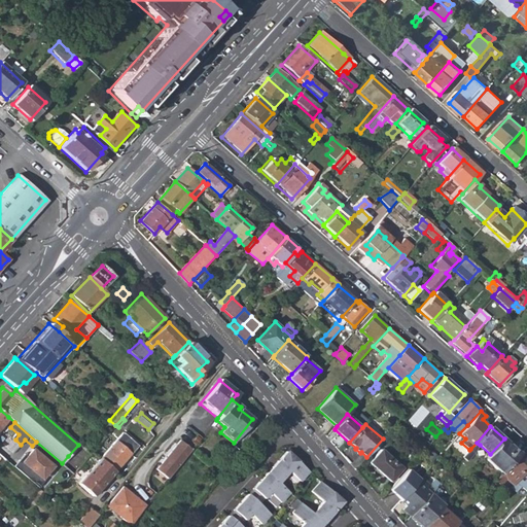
[(121,433),(99,458),(114,471),(137,446),(121,433)]
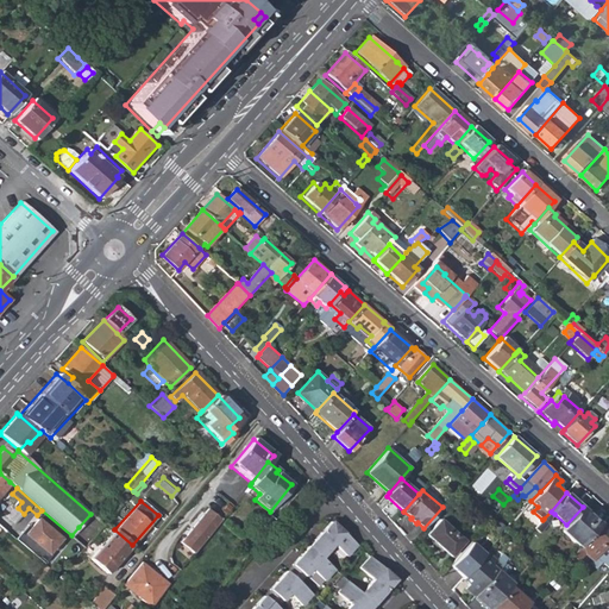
[(562,531),(581,547),(601,523),(583,507),(566,525),(562,531)]
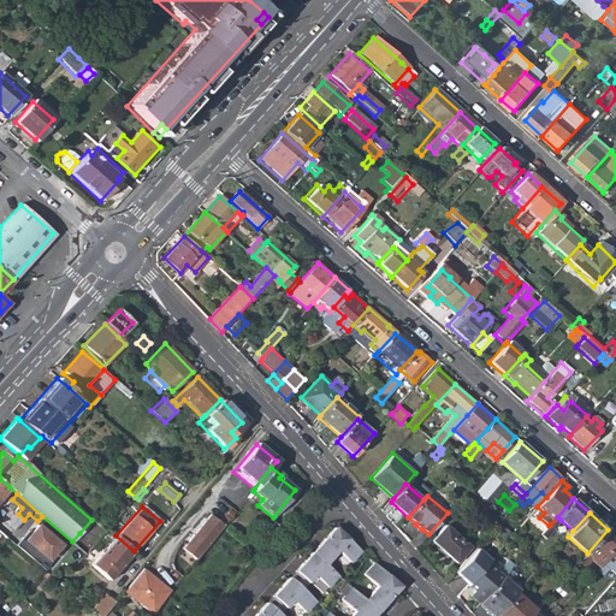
[(96,514),(92,520),(100,527),(105,521),(96,514)]
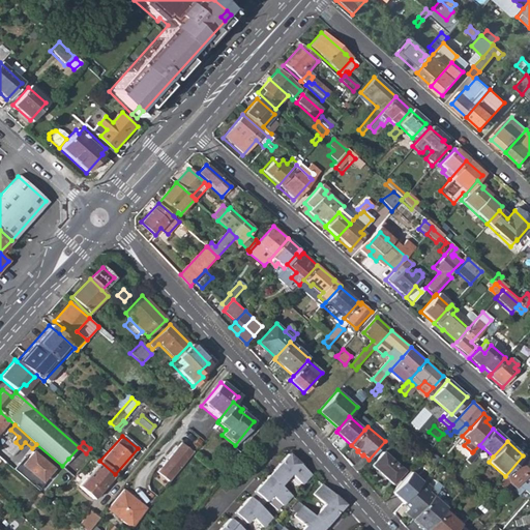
[(156,472),(168,482),(186,460),(193,452),(180,442),(156,472)]
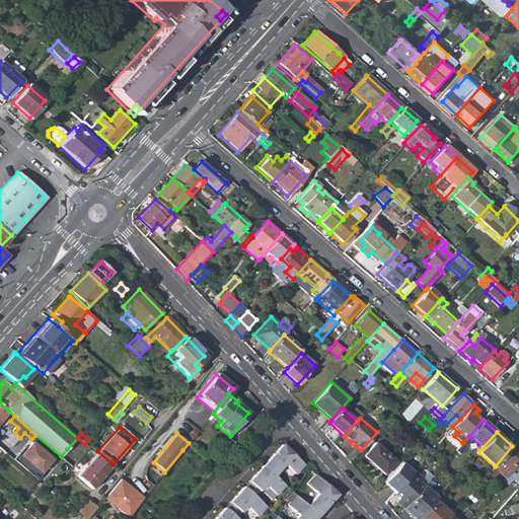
[(463,442),(468,446),(472,438),(469,436),(463,442)]
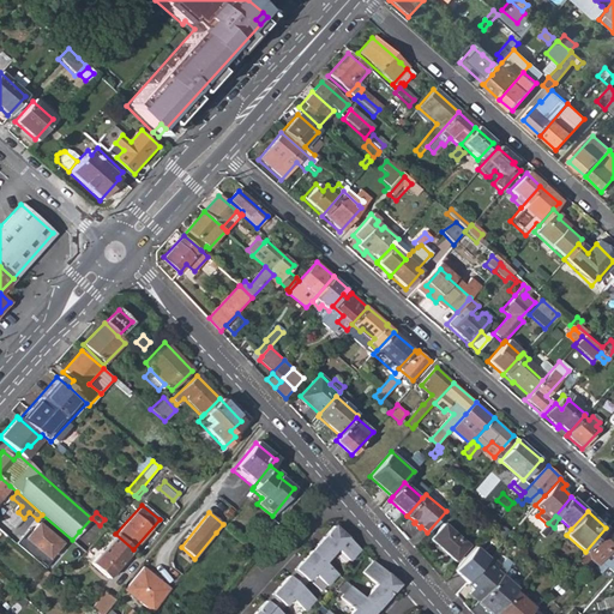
[(591,559),(599,566),(613,548),(613,535),(613,533),(613,523),(612,522),(606,528),(585,552),(578,560),(585,566),(591,559)]
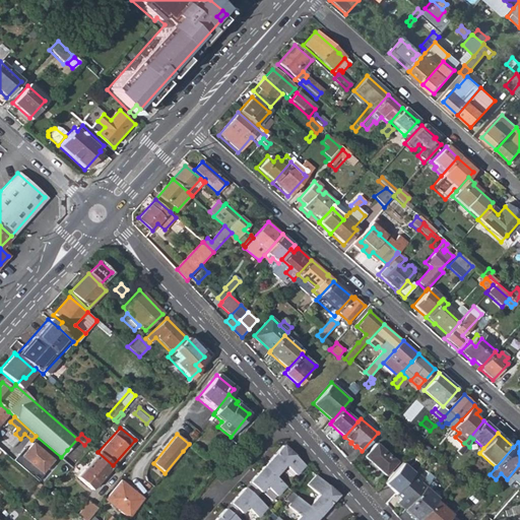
[(18,454),(12,460),(37,480),(43,474),(40,471),(50,459),(31,443),(20,455),(18,454)]
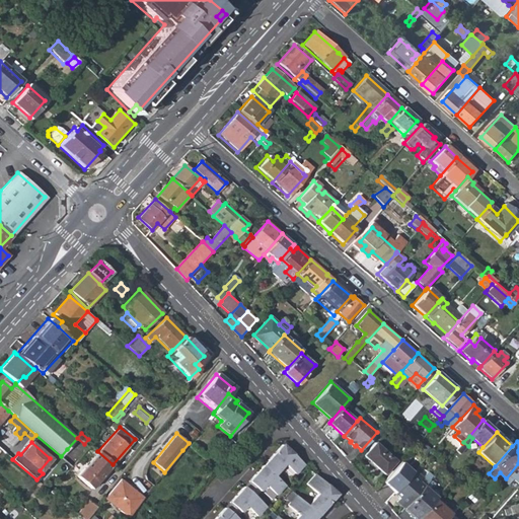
[(236,442),(231,447),(241,455),(246,449),(236,442)]
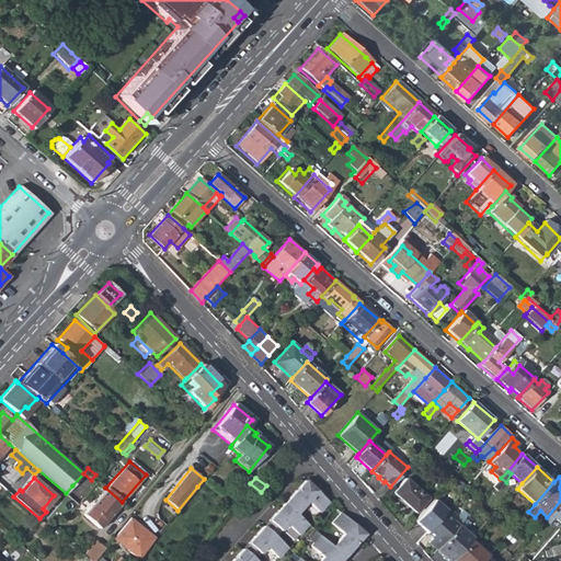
[(407,478),(395,492),(416,512),(428,497),(407,478)]
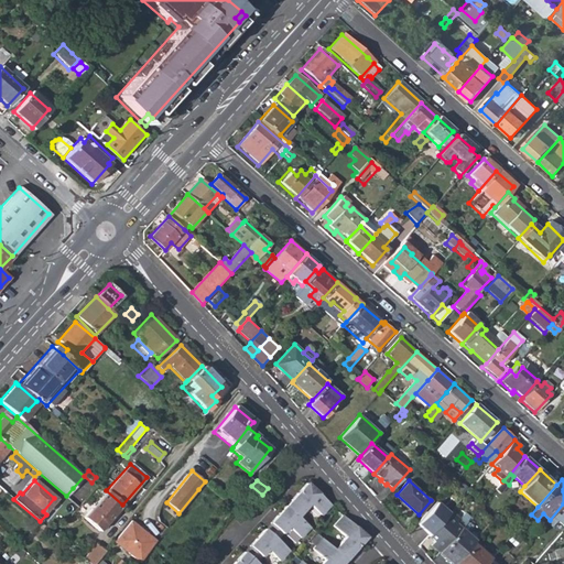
[(509,485),(503,480),(502,481),(496,490),(500,495),(509,485)]
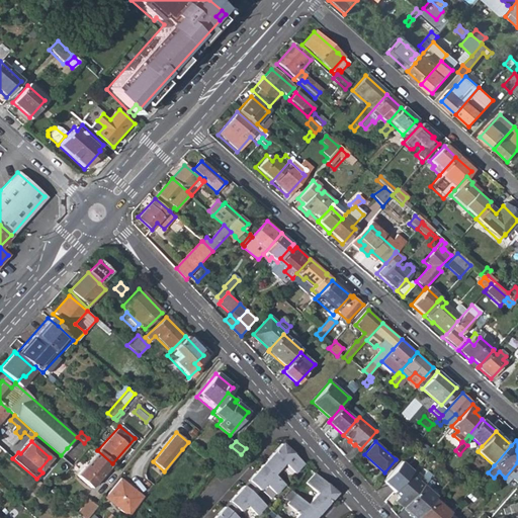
[(281,443),(262,464),(273,475),(283,462),(294,472),(304,463),(281,443)]
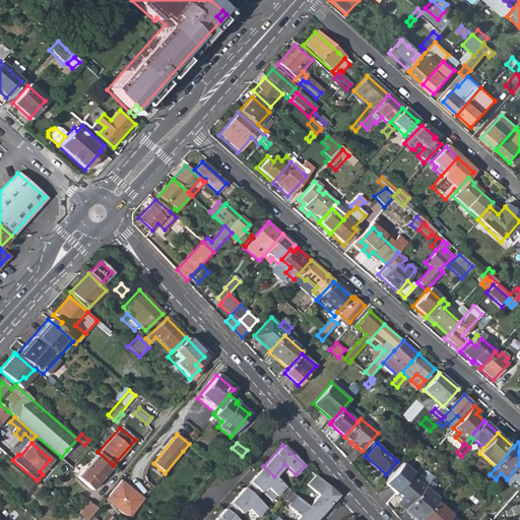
[(61,457),(68,464),(75,456),(67,450),(61,457)]
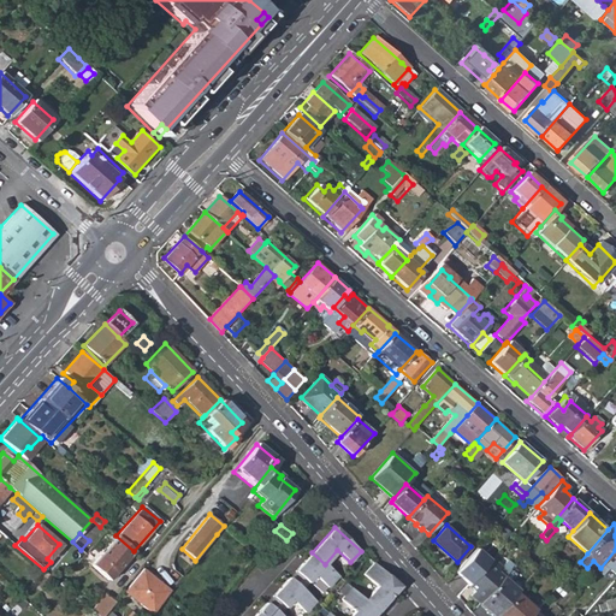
[(107,581),(134,551),(116,535),(90,566),(107,581)]
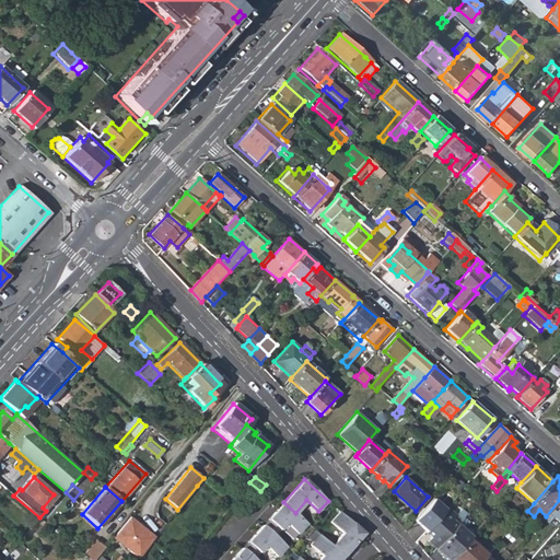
[(444,509),(433,500),(415,522),(423,532),(444,509)]
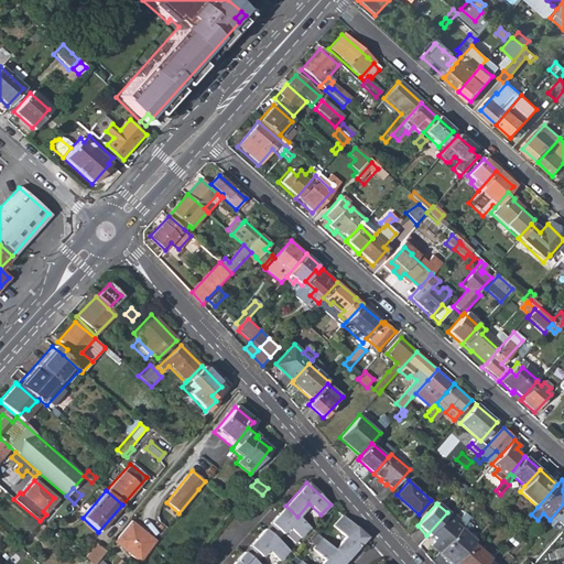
[(563,516),(563,503),(550,520),(548,522),(552,527),(559,520),(560,521),(563,516)]
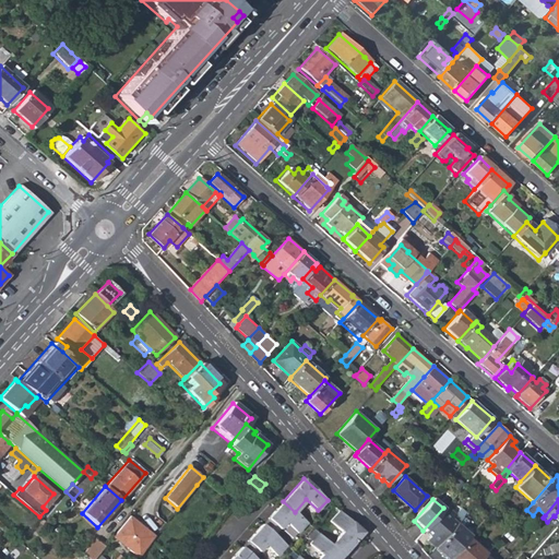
[(283,501),(268,519),(280,528),(285,522),(297,533),(307,523),(295,512),(283,501)]
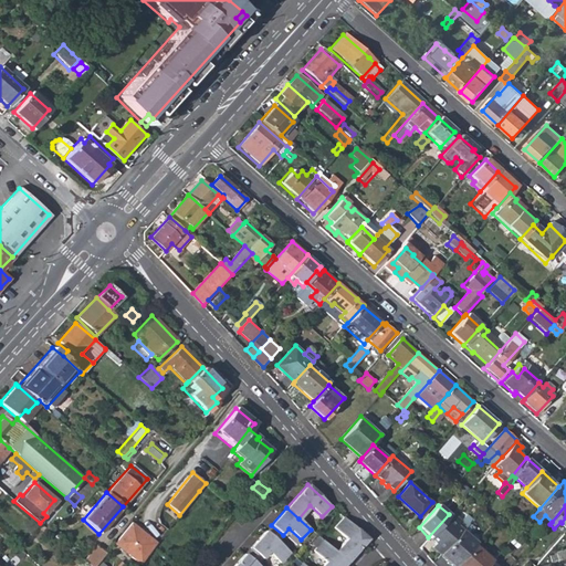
[(473,519),(468,514),(462,521),(452,512),(430,537),(437,543),(432,547),(441,555),(463,530),(473,519)]
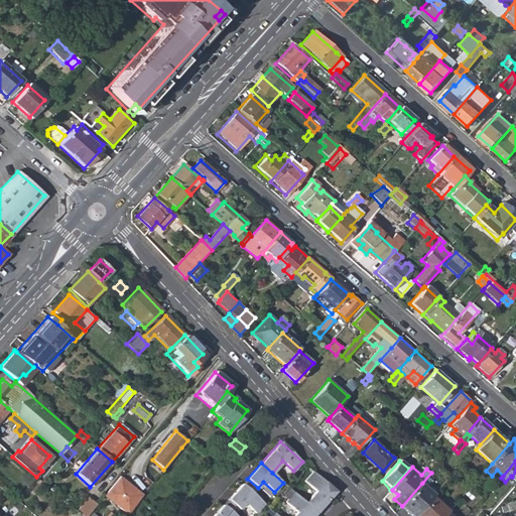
[(335,491),(313,472),(304,481),(315,491),(305,503),(316,512),(335,491)]
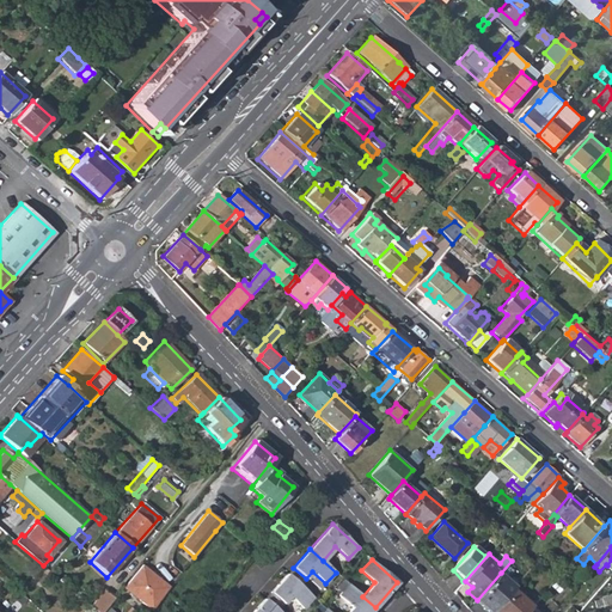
[(169,588),(141,564),(122,587),(150,611),(166,592),(169,588)]
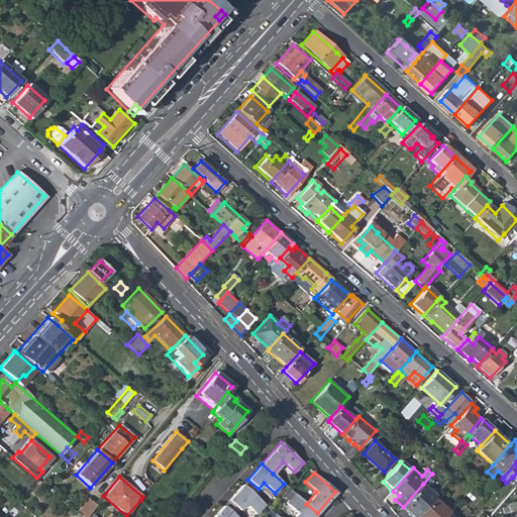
[(44,485),(37,480),(35,483),(41,488),(44,485)]
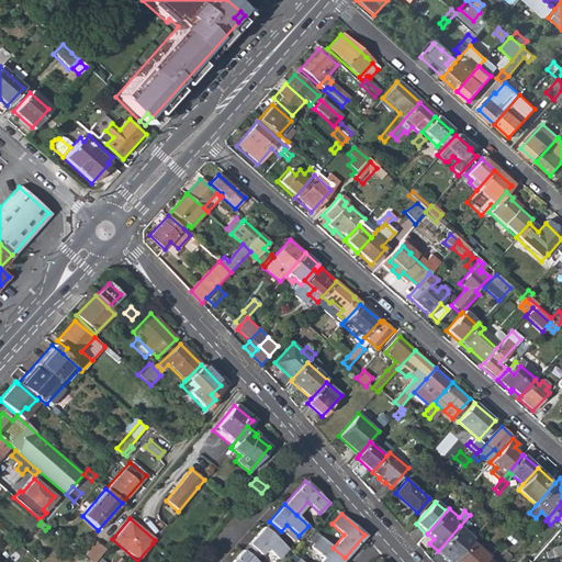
[(269,521),(265,527),(276,537),(281,531),(269,521)]
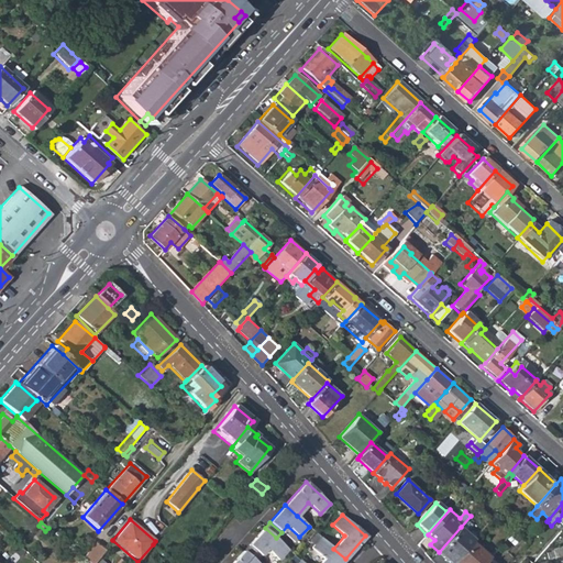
[(475,540),(461,527),(439,552),(451,562),(454,562),(474,542),(475,540)]
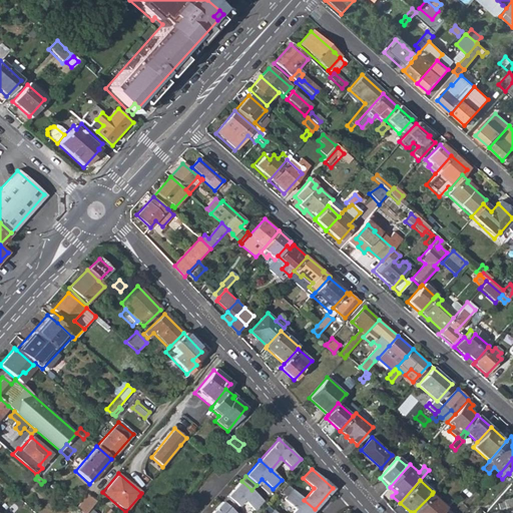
[(241,481),(227,496),(237,506),(242,500),(254,510),(263,500),(251,490),(241,481)]
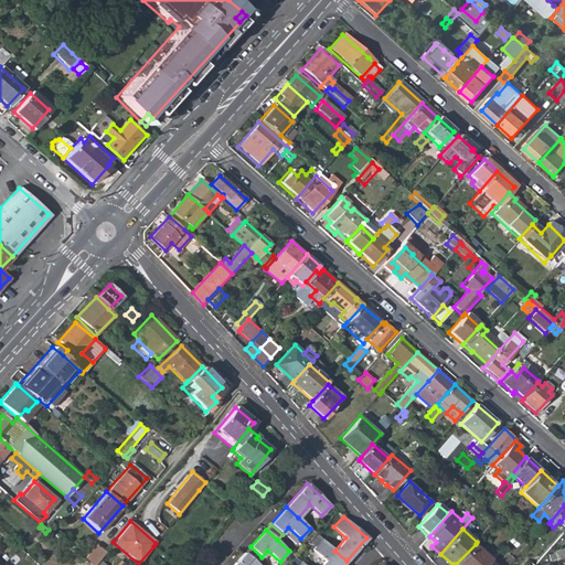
[(509,541),(513,546),(518,541),(513,536),(509,541)]
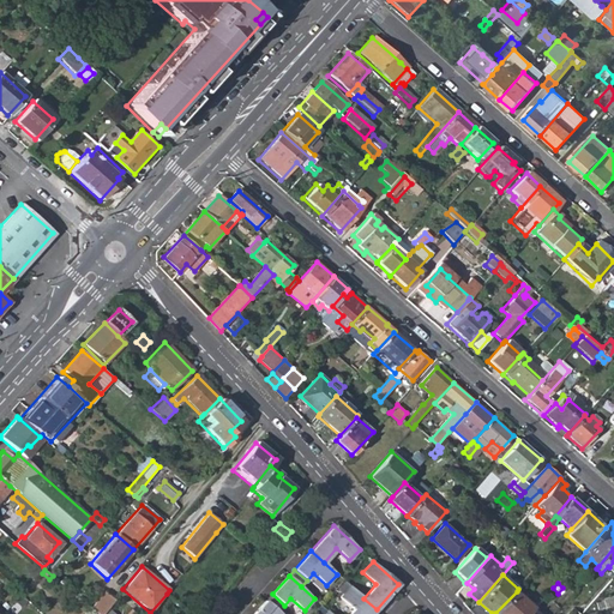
[(363,599),(350,587),(339,597),(354,609),(349,613),(371,613),(377,609),(363,599)]
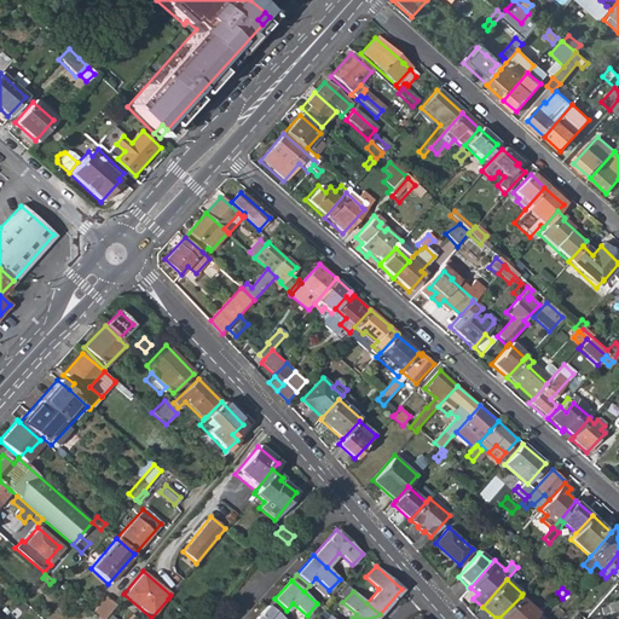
[(105,596),(91,613),(98,618),(103,618),(115,606),(105,596)]
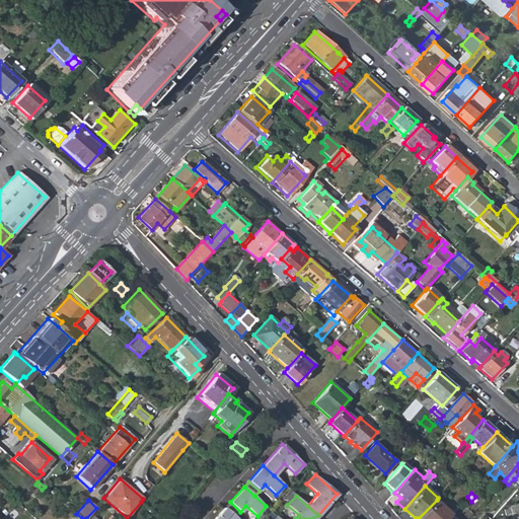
[(452,514),(437,500),(419,518),(447,518),(449,518),(452,514)]
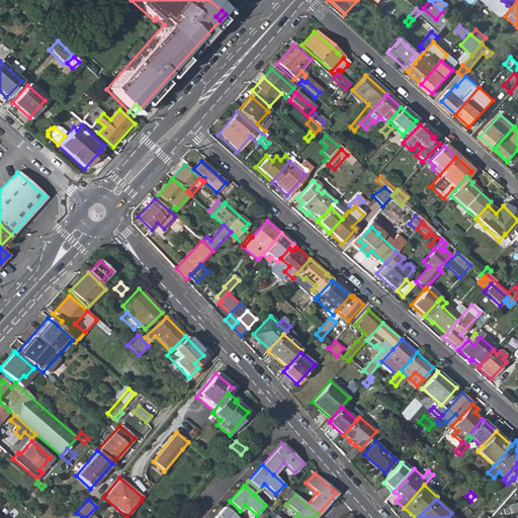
[(240,511),(230,501),(225,507),(235,516),(240,511)]
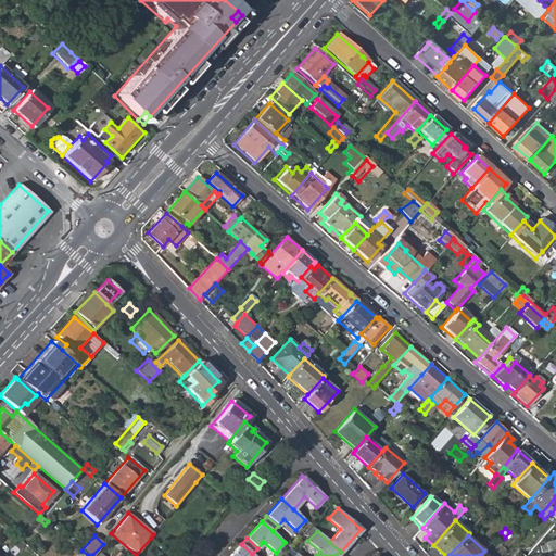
[(538,547),(540,554),(555,548),(555,540),(544,544),(538,547)]
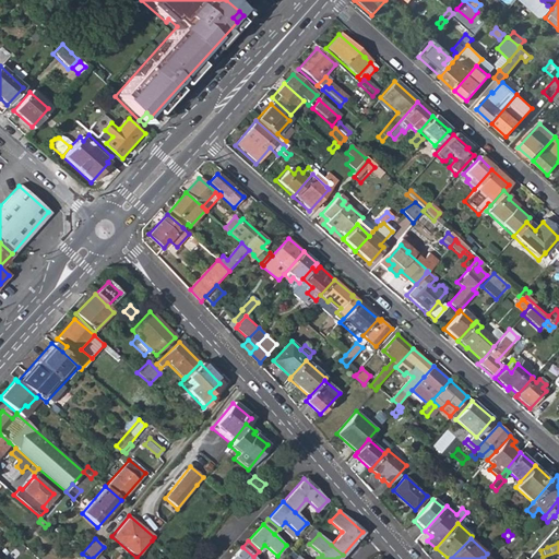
[(242,547),(230,558),(256,558),(253,557),(242,547)]
